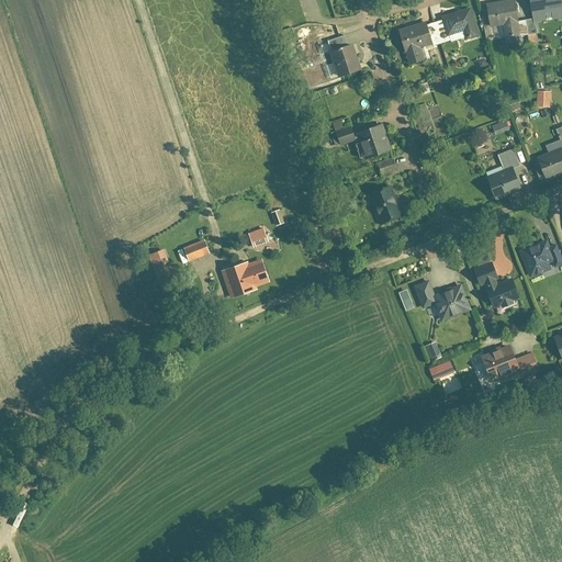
[(494,0),(486,1),(489,29),(504,27),(505,40),(517,38),(516,26),(519,25),(516,0),(494,0)]
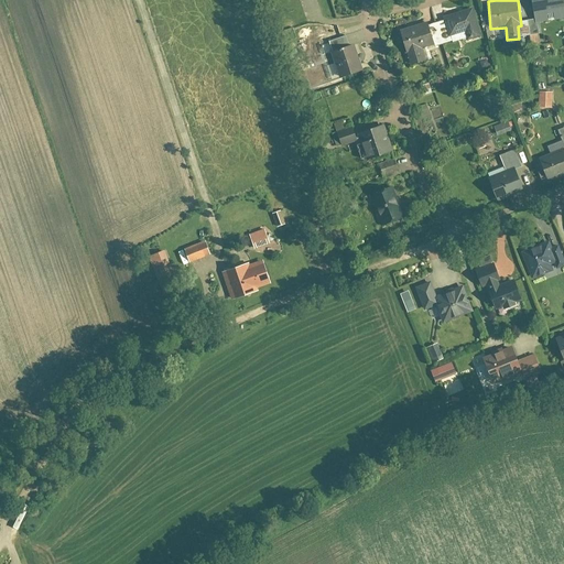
[(532,0),(535,17),(563,13),(562,0),(532,0)]
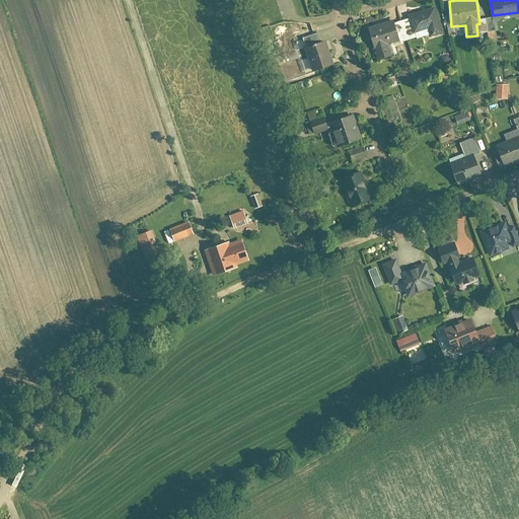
[(428,35),(427,31),(443,26),(436,2),(406,10),(410,19),(401,19),(402,41),(428,35)]
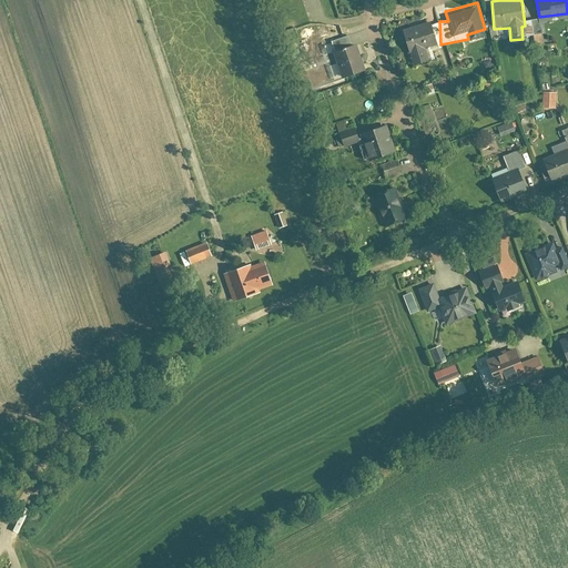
[(526,20),(528,38),(540,36),(538,19),(526,20)]
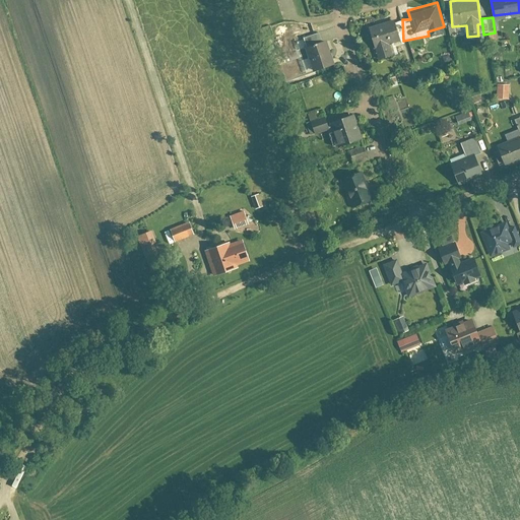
[(369,28),(376,51),(400,44),(393,20),(369,28)]
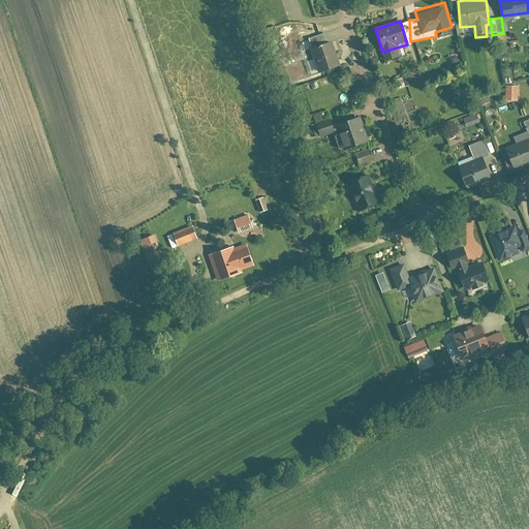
[(309,50),(318,75),(341,67),(333,42),(309,50)]
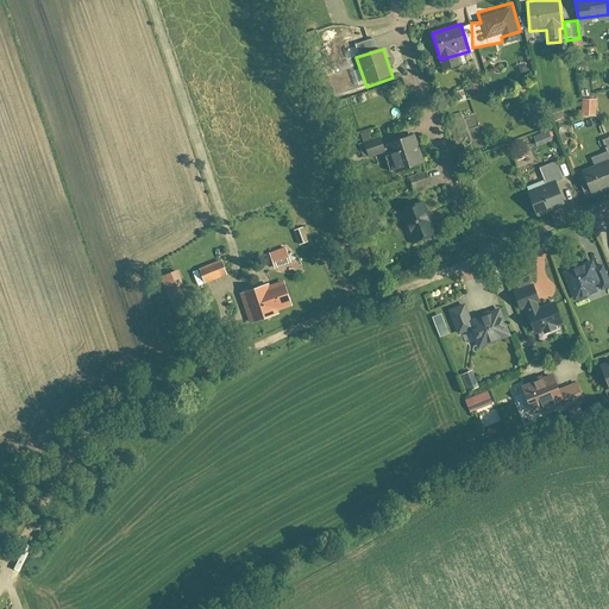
[(468,83),(469,100),(481,99),(479,83),(468,83)]
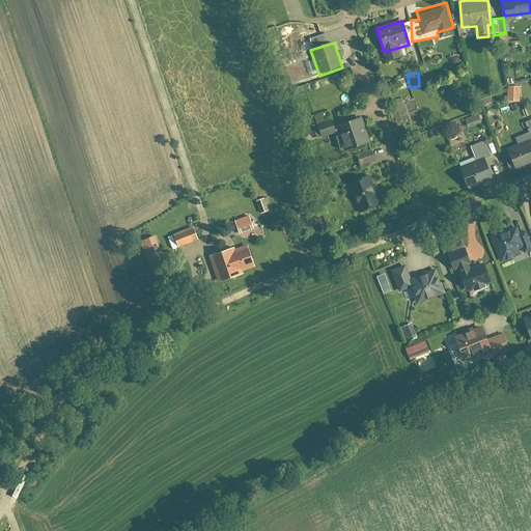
[(506,88),(507,104),(521,103),(519,87),(506,88)]
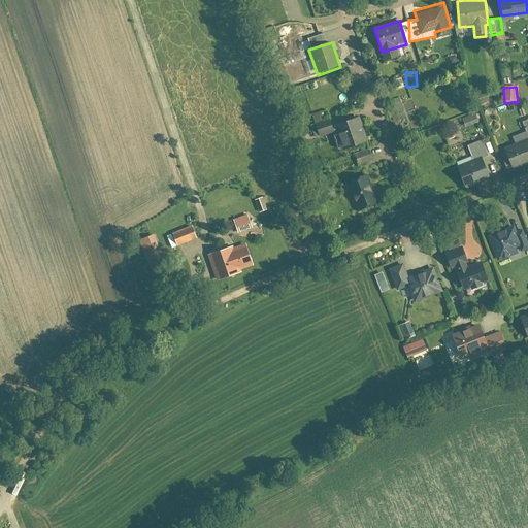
[(462,120),(465,128),(480,122),(476,114),(462,120)]
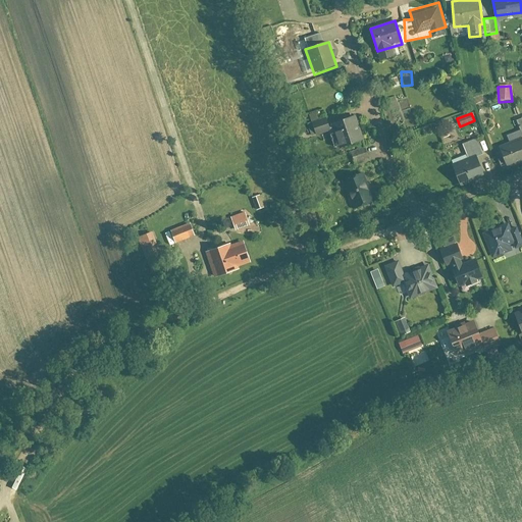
[(330,124),(340,153),(367,144),(358,115),(330,124)]
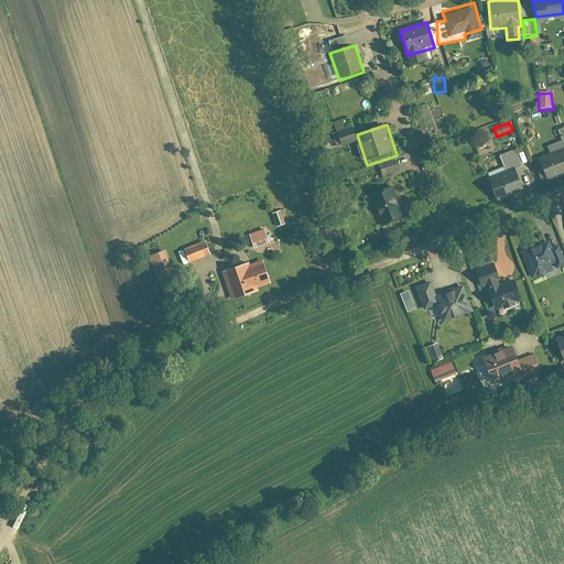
[(563,149),(541,159),(549,177),(563,170),(563,149)]
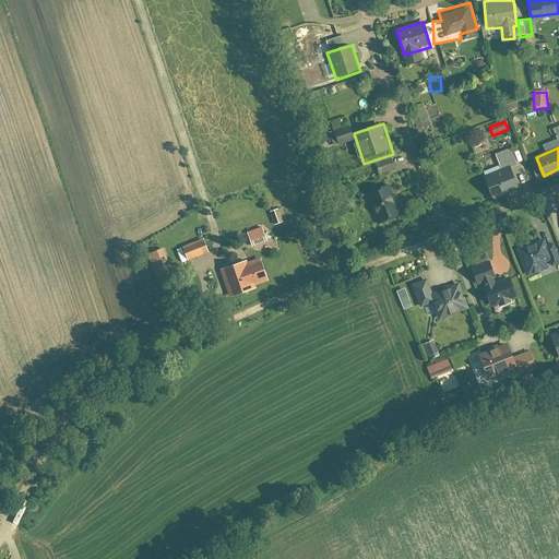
[(497,154),(501,168),(518,163),(513,149),(497,154)]
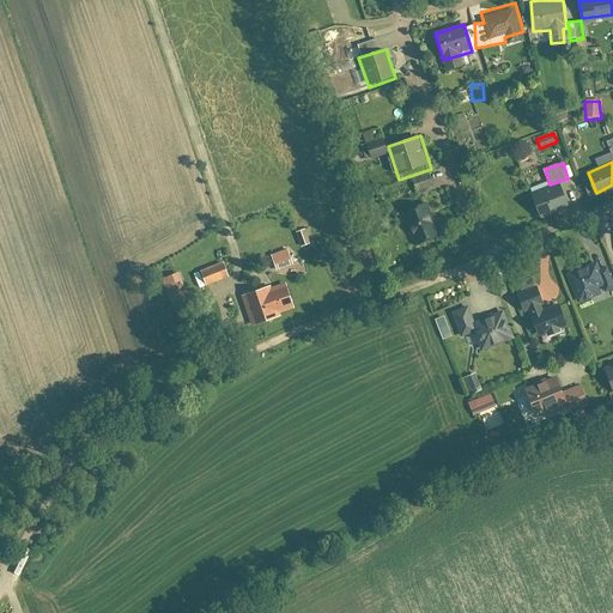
[(532,200),(538,218),(568,207),(562,189),(532,200)]
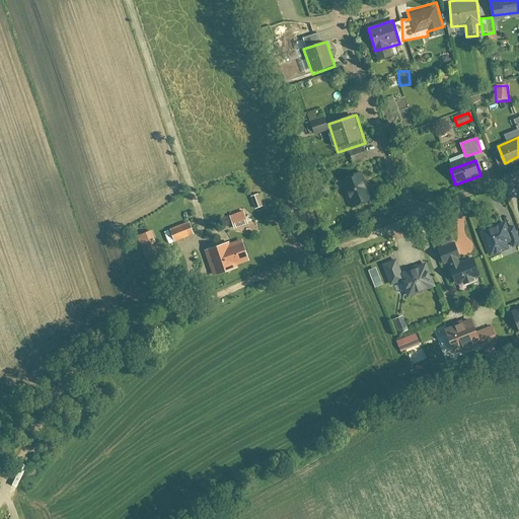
[(339,181),(348,212),(371,205),(362,174),(339,181)]
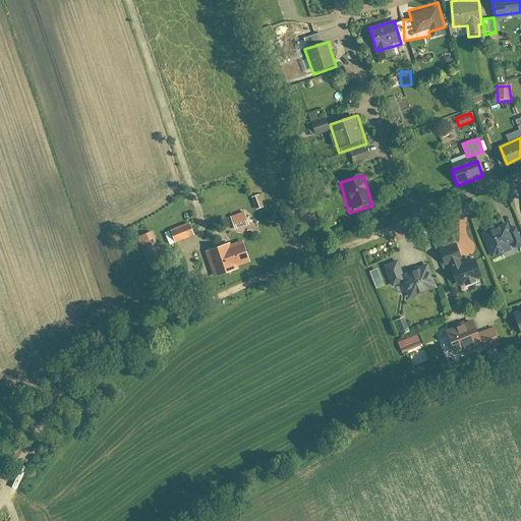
[(232,218),(236,230),(249,225),(245,213),(232,218)]
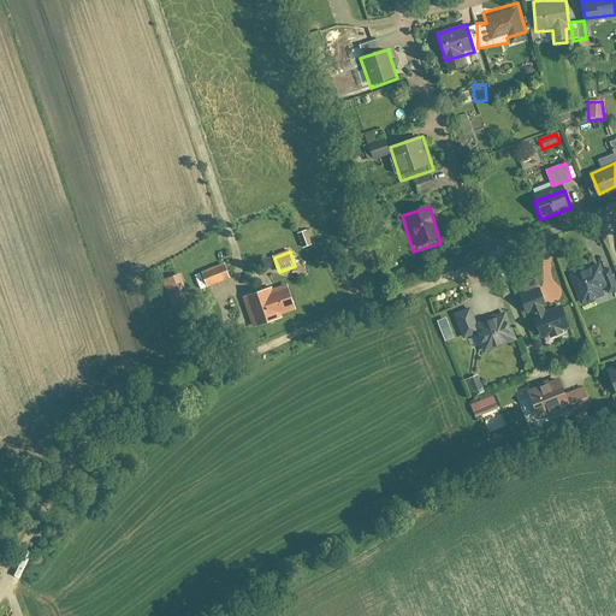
[(202,276),(209,291),(232,282),(225,266),(202,276)]
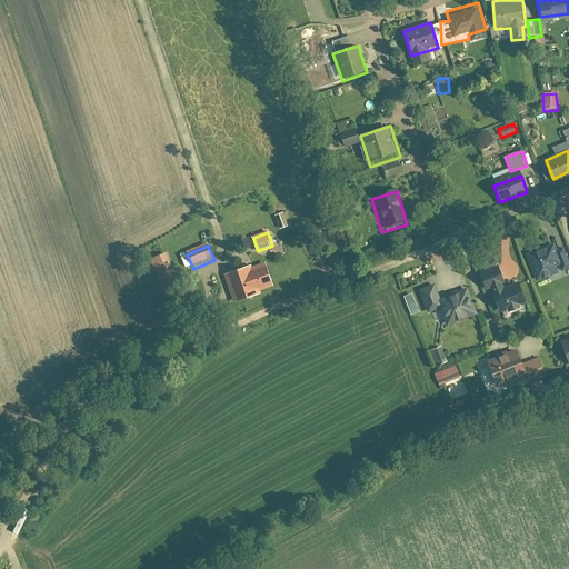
[(168,253),(150,260),(167,302),(185,296),(168,253)]
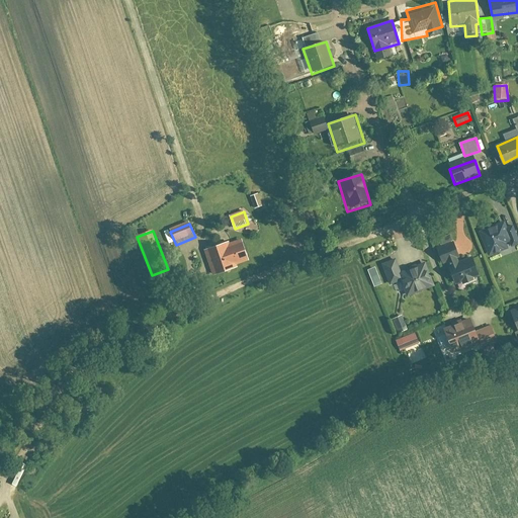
[(484,241),(491,259),(515,249),(508,231),(484,241)]
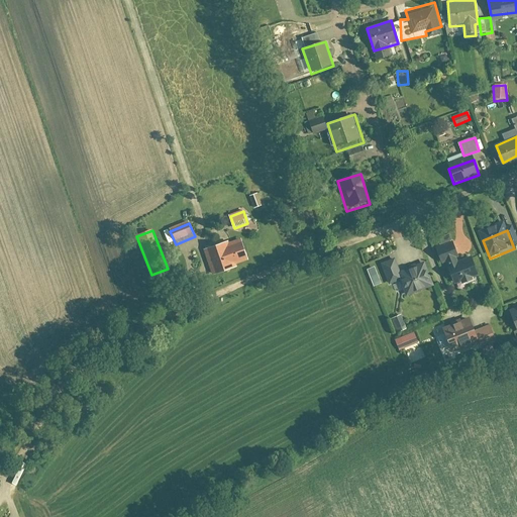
[(248,260),(241,237),(228,242),(227,240),(203,248),(212,275),(236,267),(235,265),(248,260)]
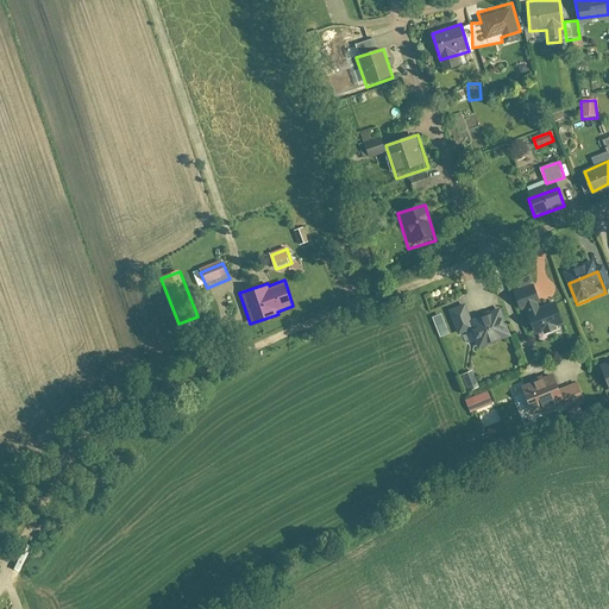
[(513,294),(519,312),(541,305),(535,286),(513,294)]
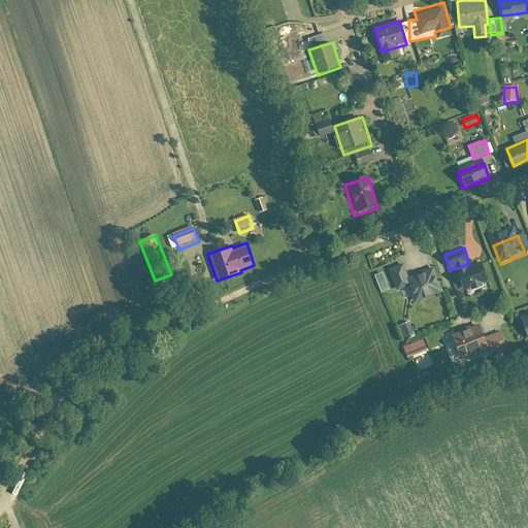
[(480,264),(463,271),(470,291),(488,284),(480,264)]
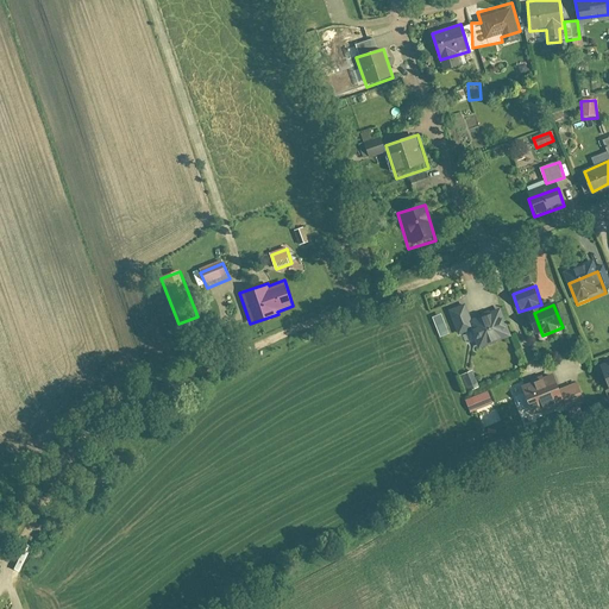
[(457,337),(465,334),(471,350),(497,340),(490,324),(475,330),(466,308),(449,315),(457,337)]
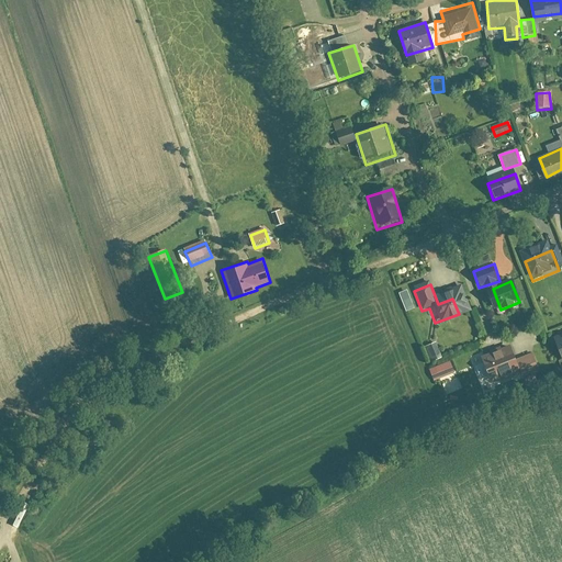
[(406,291),(397,294),(405,312),(413,308),(406,291)]
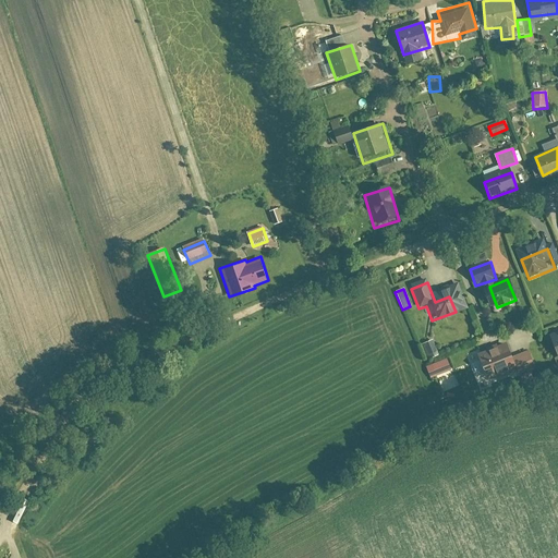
[(483,362),(489,376),(517,364),(510,350),(483,362)]
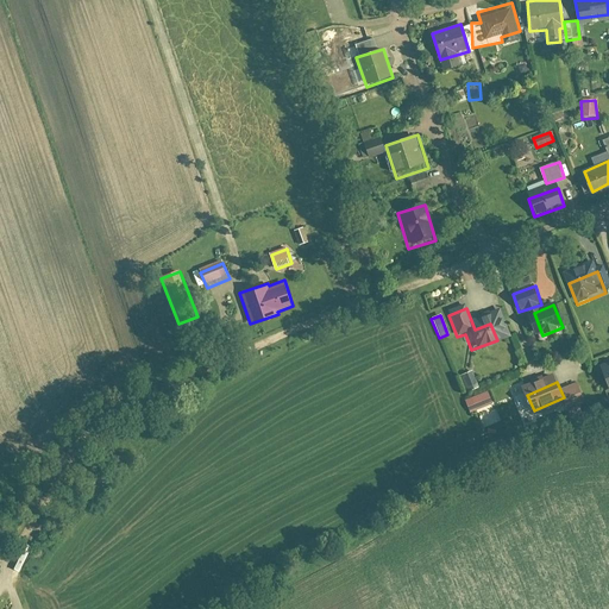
[(473,401),(478,410),(491,405),(487,395),(473,401)]
